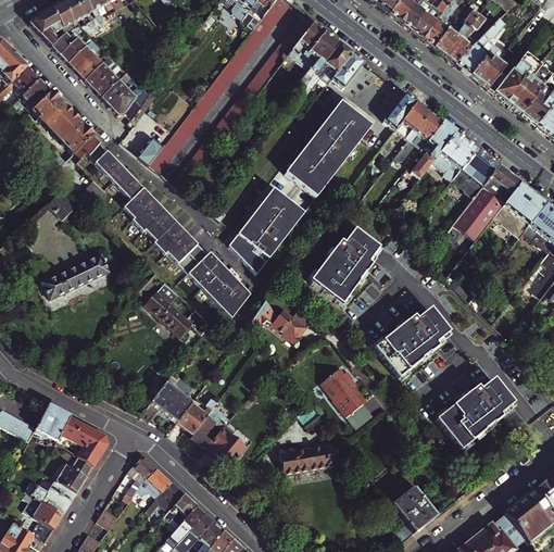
[(51,5),(67,34),(76,27),(74,25),(76,24),(75,22),(63,0),(60,0),(51,5)]
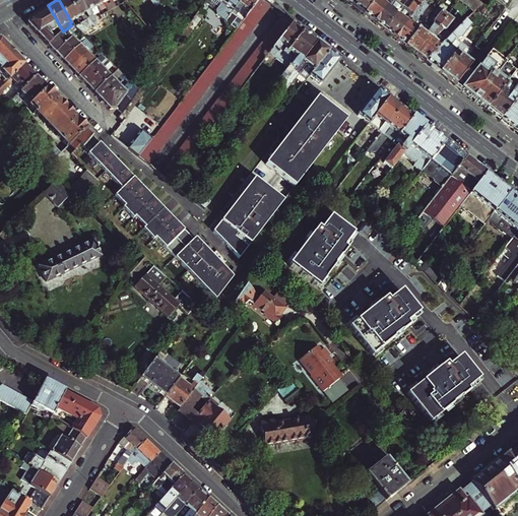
[(59,0),(70,20),(78,14),(69,0),(59,0)]
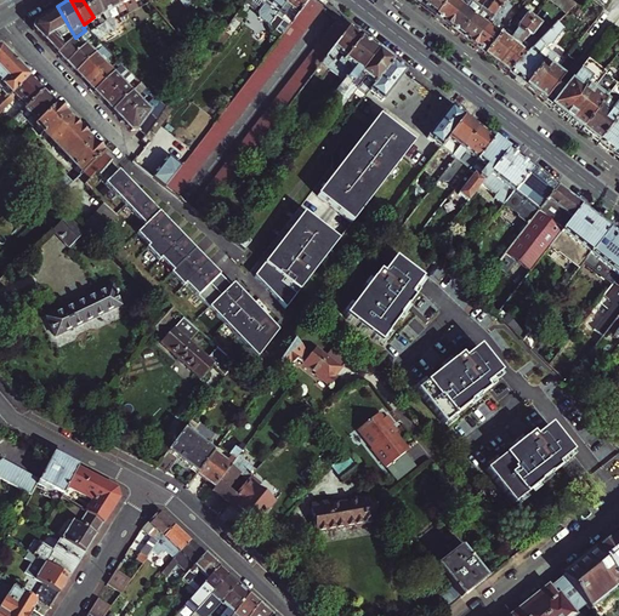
[(83,0),(94,17),(103,11),(97,0),(83,0)]
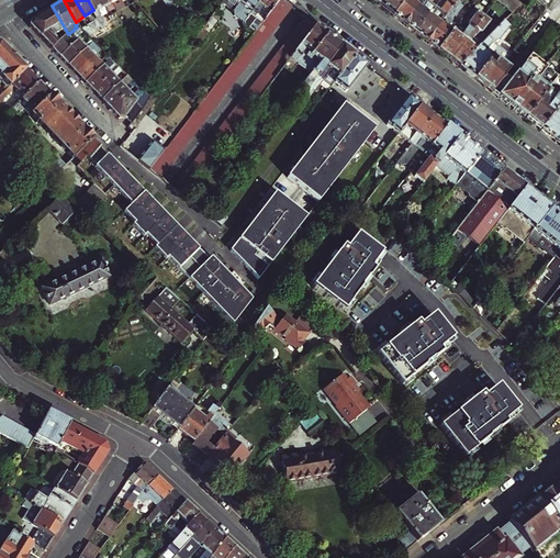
[(105,3),(103,0),(88,0),(93,10),(98,17),(87,20),(81,24),(87,30),(89,33),(109,26),(103,17),(110,12),(105,3)]
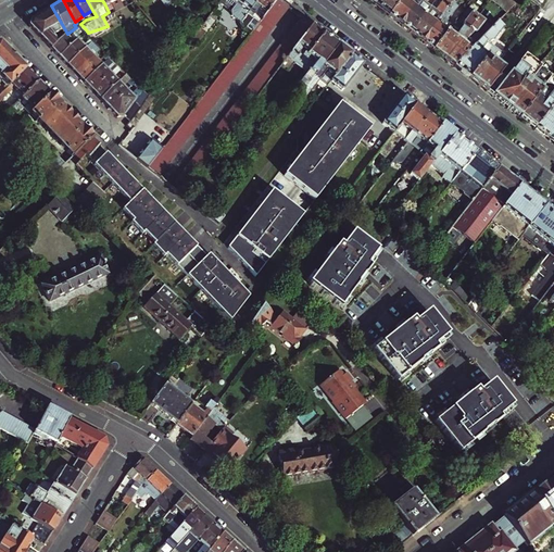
[(150,164),(160,172),(229,80),(290,2),(287,0),(274,0),(251,30),(164,145),(150,164)]
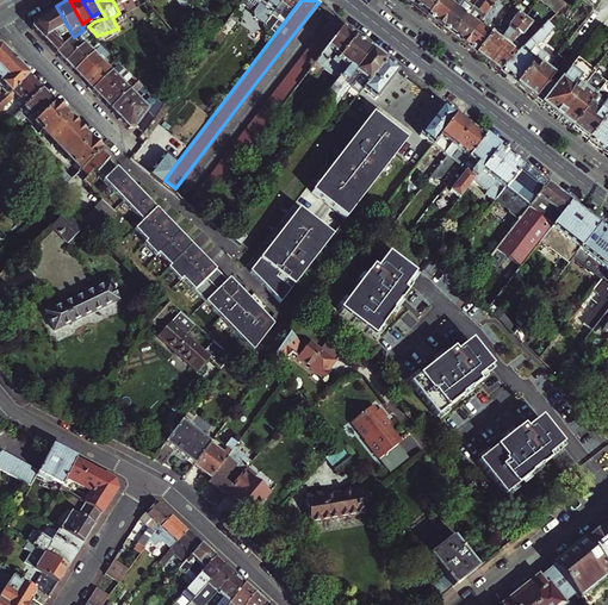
[(243,0),(255,8),(255,13),(265,20),(281,0),(243,0)]
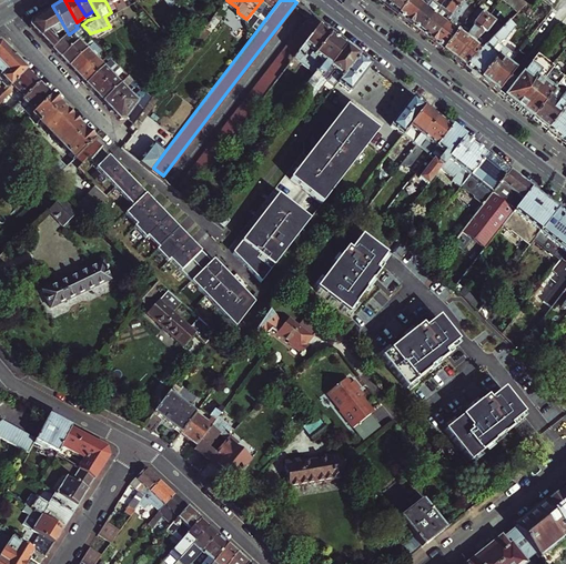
[(250,26),(256,31),(280,0),(262,0),(246,19),(250,26)]
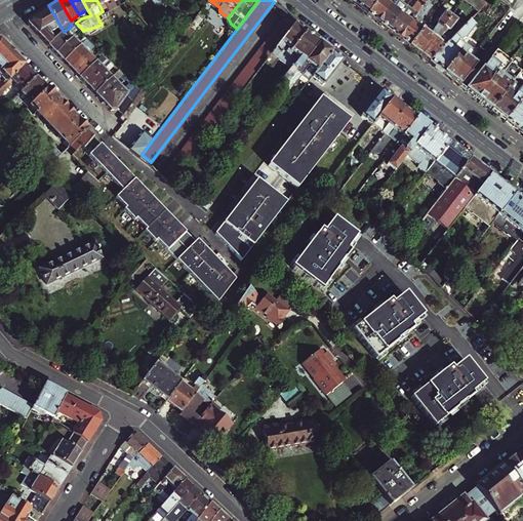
[(368,10),(375,0),(356,0),(355,1),(368,10)]
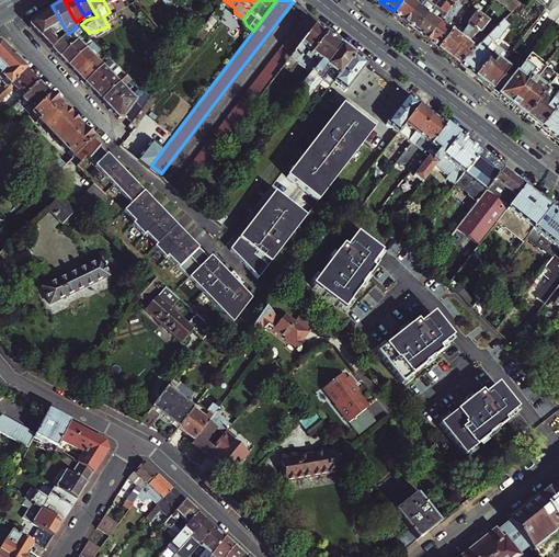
[(401,0),(394,11),(405,20),(420,0),(401,0)]
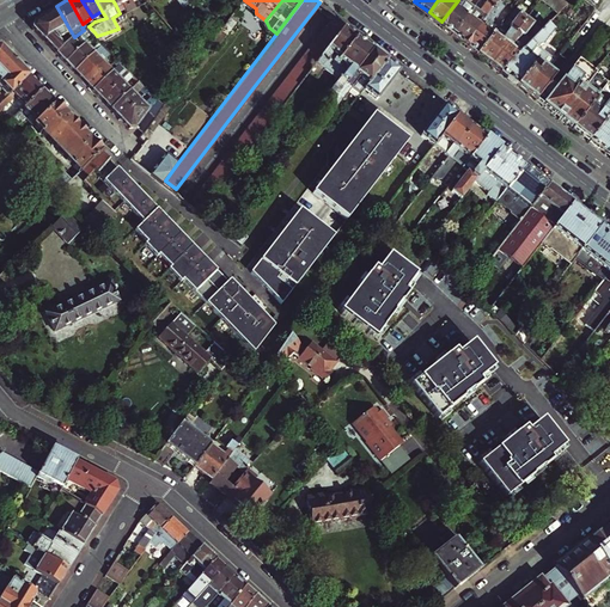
[(458,0),(441,22),(453,31),(476,2),(474,0),(458,0)]
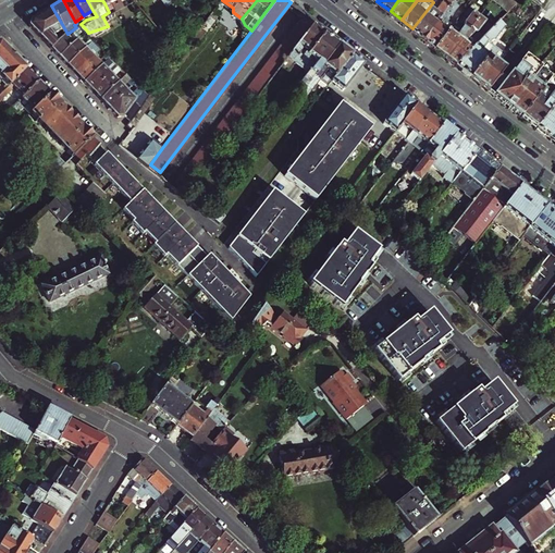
[(412,28),(424,37),(453,0),(442,0),(438,7),(433,2),(412,28)]
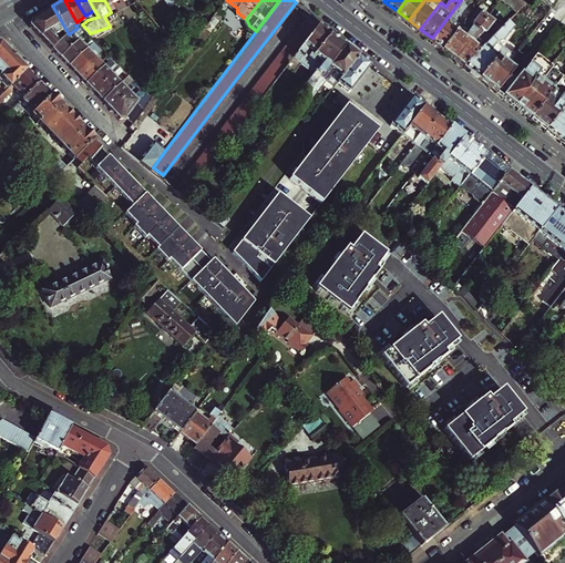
[(461,0),(432,38),(443,47),(464,20),(459,17),(469,3),(466,1),(468,0),(461,0)]
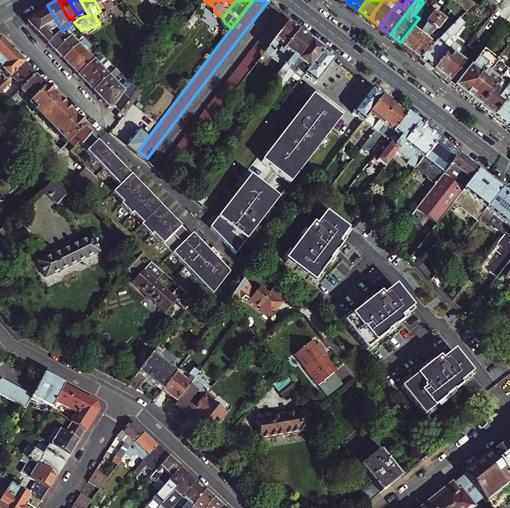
[(445,32),(419,57),(434,68),(482,6),(474,0),(472,0),(445,32)]
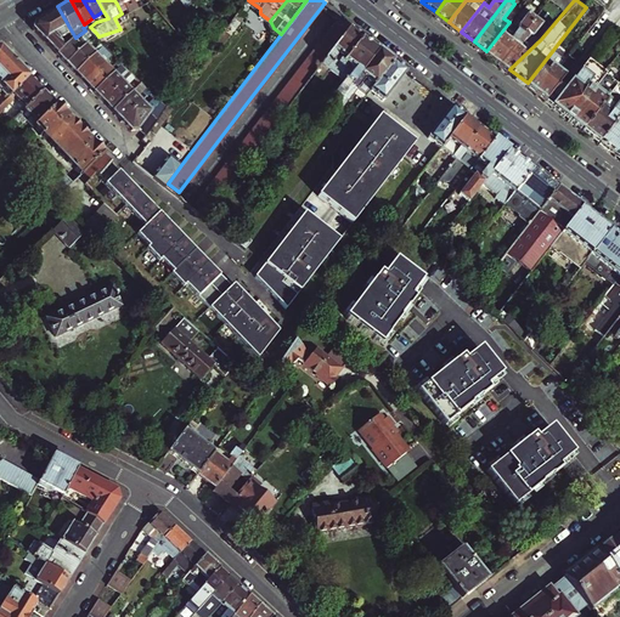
[(546,97),(556,86),(578,58),(569,52),(606,6),(597,0),(591,0),(586,7),(528,83),(546,97)]
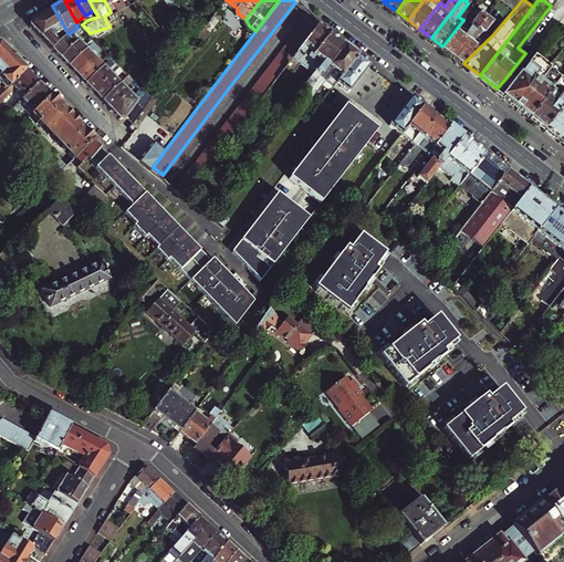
[(471,27),(463,20),(442,47),(453,55),(466,39),(468,40),(490,13),(494,7),(488,2),(473,20),(473,22),(471,27)]
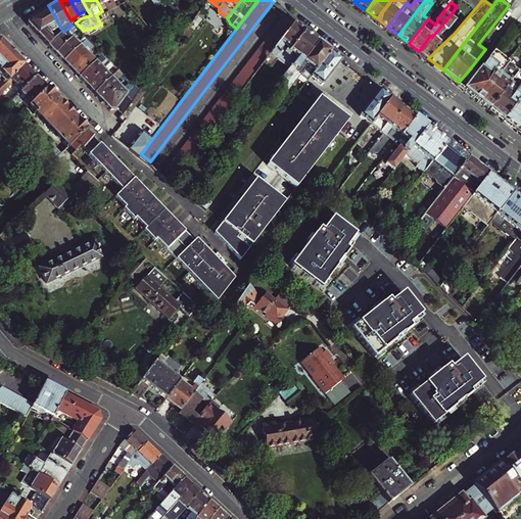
[(48,5),(30,16),(29,20),(49,42),(63,32),(48,5)]
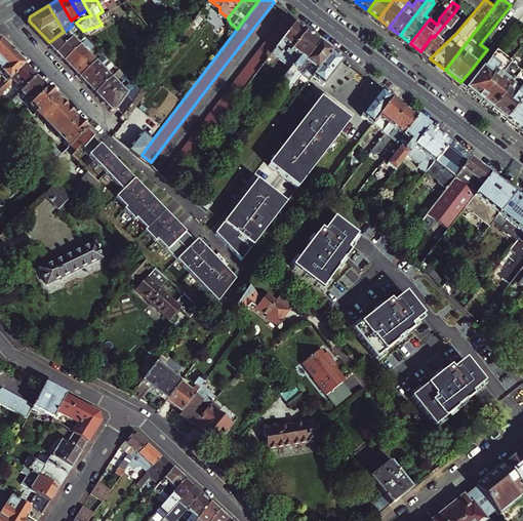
[(208,9),(203,5),(192,21),(197,25),(208,9)]
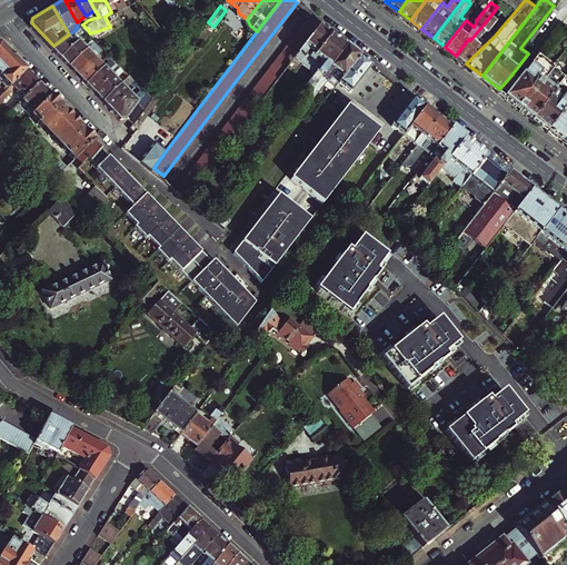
[(321,21),(310,13),(252,87),(177,187),(187,195),(285,69),(321,21)]
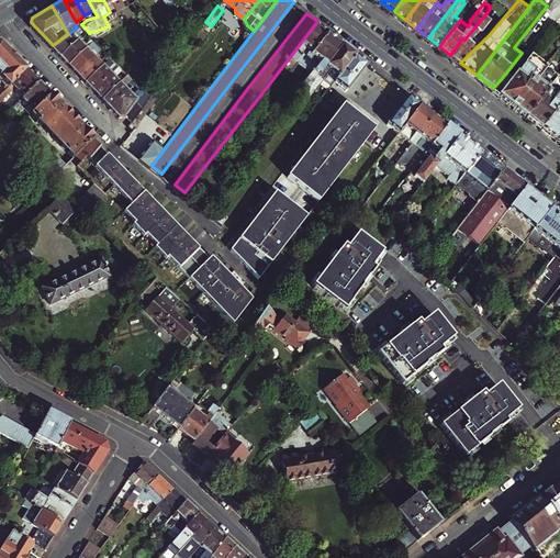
[(462,38),(450,55),(460,63),(489,35),(483,31),(492,18),(486,13),(465,40),(462,38)]
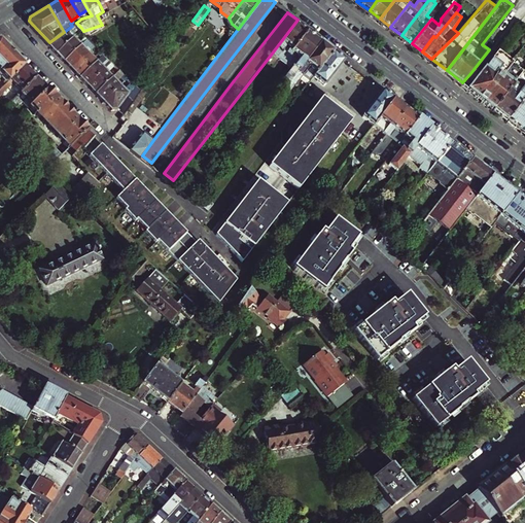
[(321,38),(298,20),(264,64),(270,69),(280,57),(291,65),(290,67),(288,66),(280,77),(287,83),(321,38)]
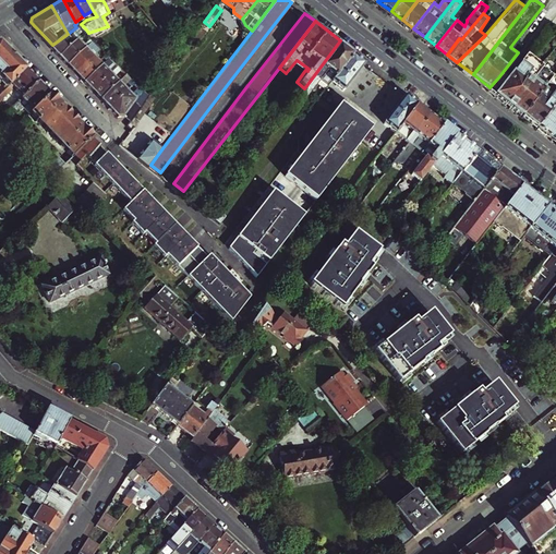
[(76,27),(68,34),(52,45),(61,53),(79,36),(86,29),(81,24),(77,26),(76,27)]
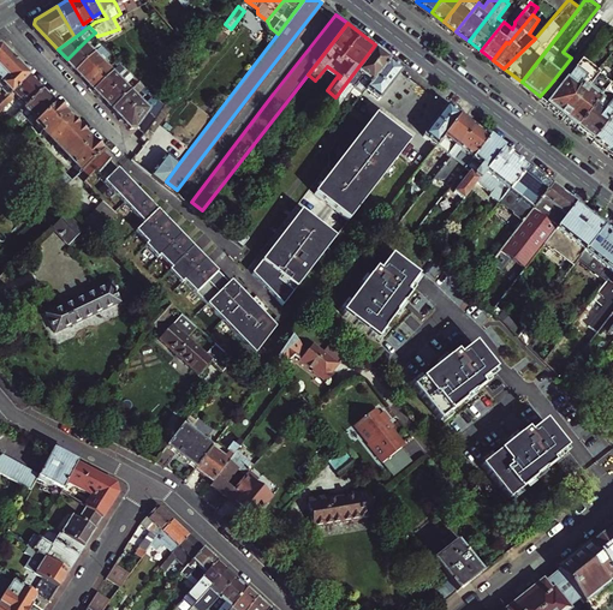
[(76,69),(96,49),(87,40),(67,59),(76,69)]
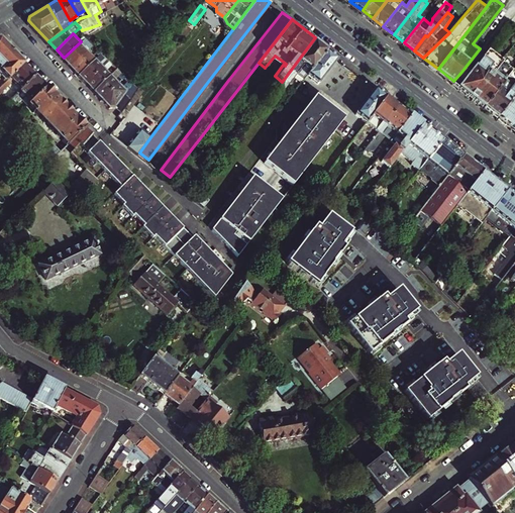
[(0,35),(0,64),(2,66),(0,67),(10,77),(26,61),(1,35),(0,35)]
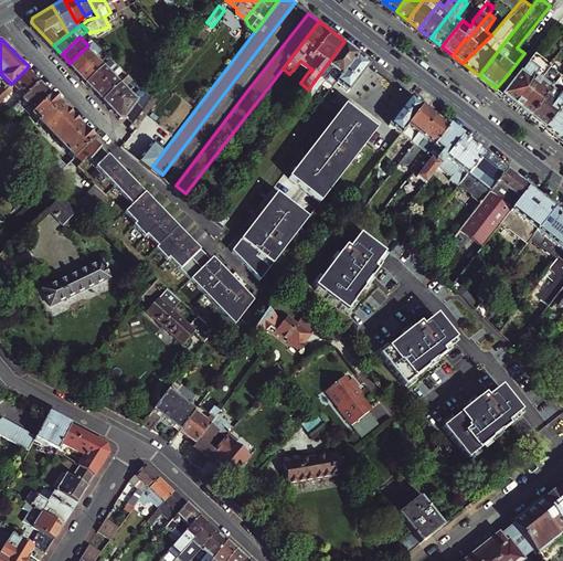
[(359,52),(344,41),(308,90),(304,95),(309,98),(325,80),(333,85),(337,80),(359,52)]
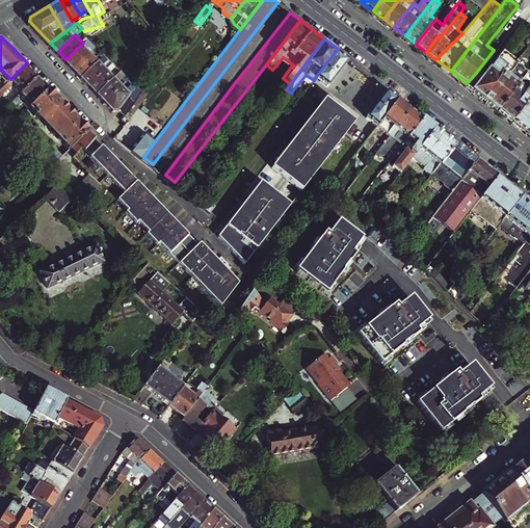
[(90,51),(83,43),(65,59),(74,67),(90,51)]
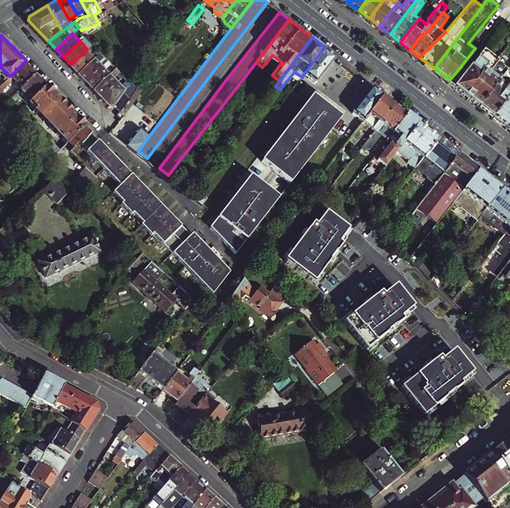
[(336,55),(325,47),(305,72),(315,80),(317,80),(336,55)]
